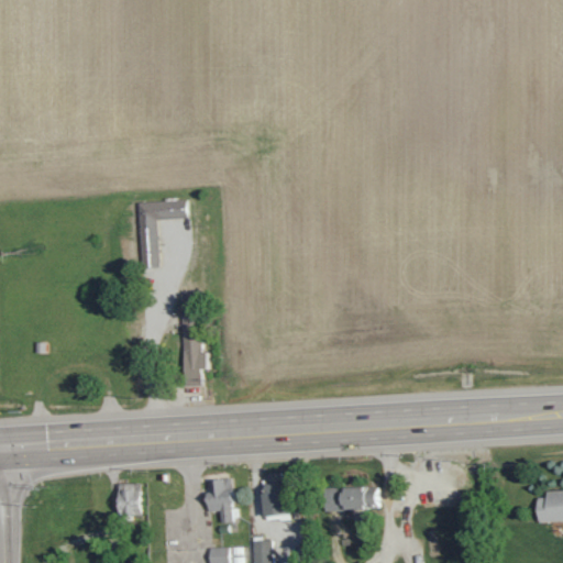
[(138,202),(141,266),(159,265),(157,219),(187,218),(187,199),(138,202)]
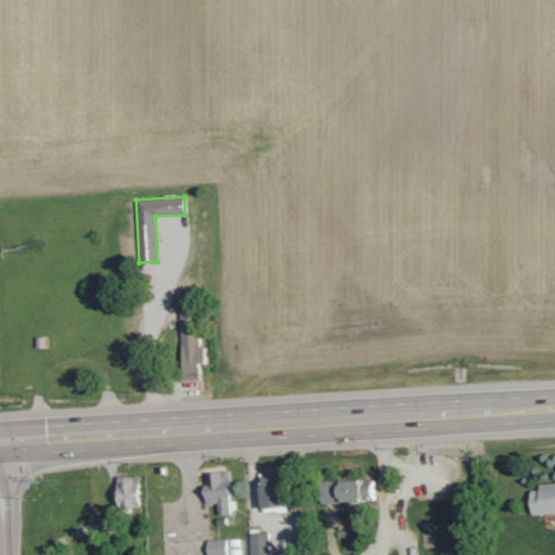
[(206,363),(205,347),(198,348),(197,311),(179,311),(182,381),(199,379),(199,363),(206,363)]
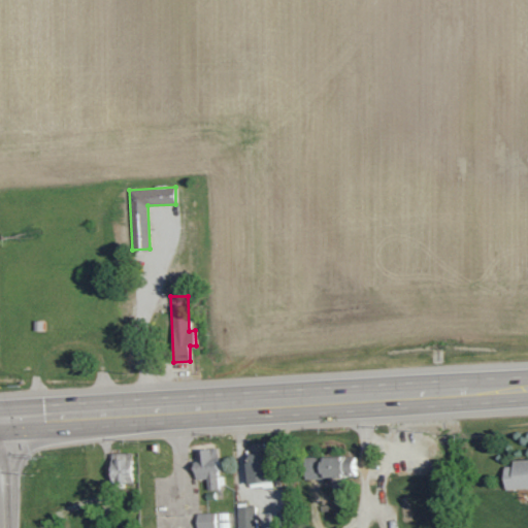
[(245,444),(249,488),(258,488),(258,484),(268,484),(266,443),(245,444)]
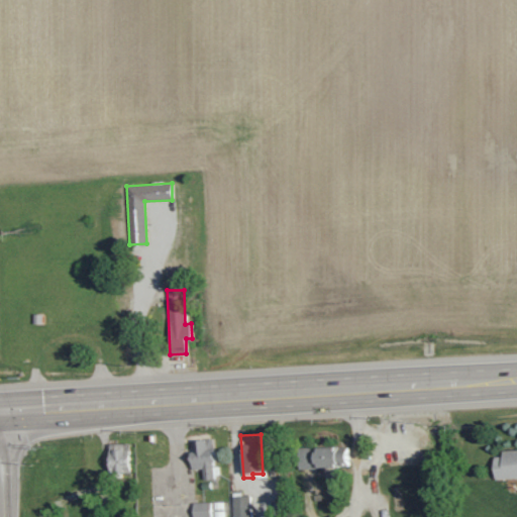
[(191,470),(202,470),(203,480),(219,478),(218,466),(215,467),(213,439),(195,440),(197,457),(190,457),(191,470)]
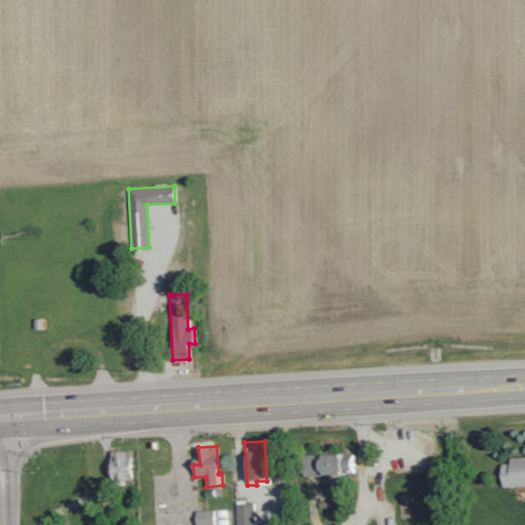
[(110,486),(124,486),(124,481),(132,481),(132,451),(110,451),(110,486)]
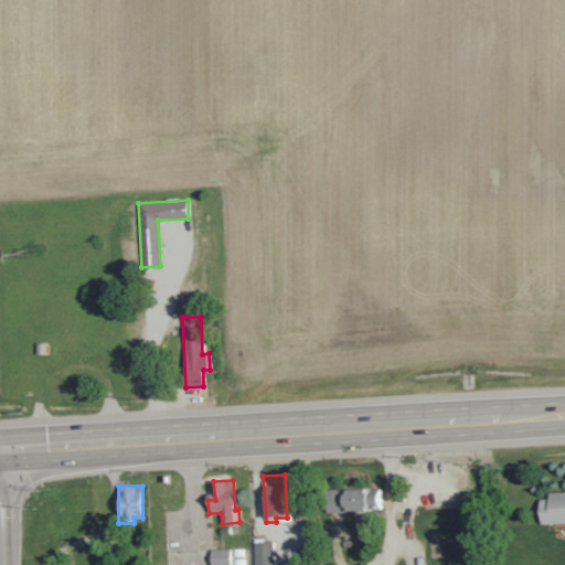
[(327,490),(328,512),(376,511),(375,500),(381,500),(381,489),(327,490)]
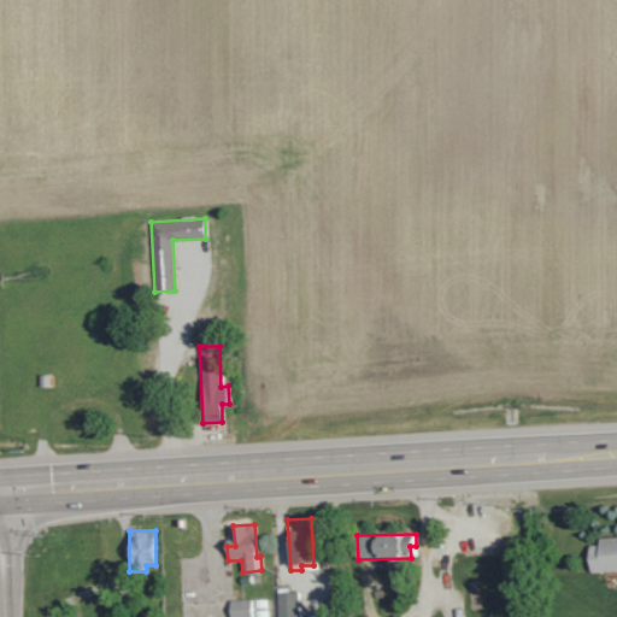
[(616,538),(599,539),(599,546),(588,546),(589,573),(616,571),(616,538)]
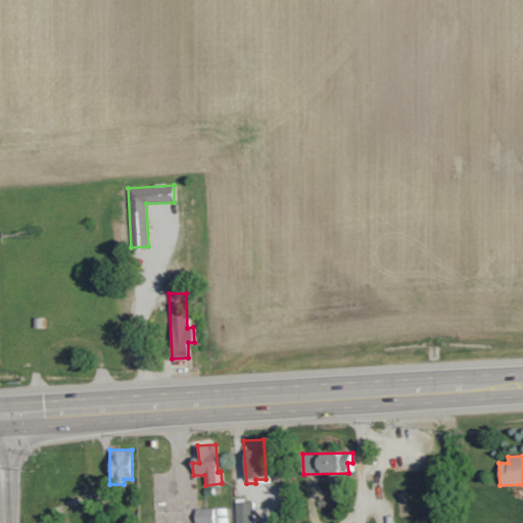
[(253,522),(252,500),(235,501),(235,522),(253,522)]
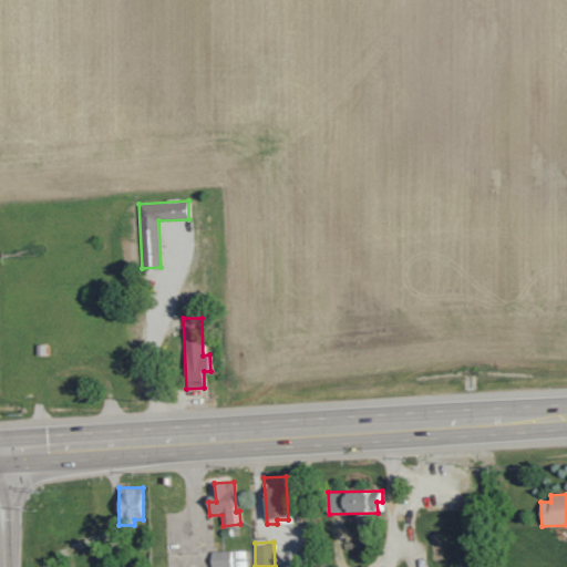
[(233,566),(233,550),(212,552),(212,566),(233,566)]
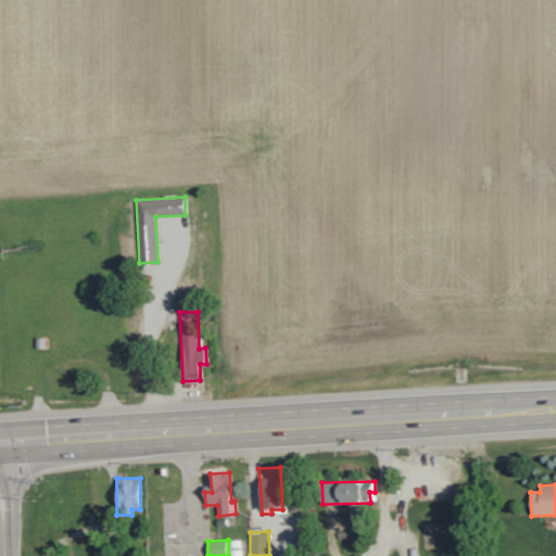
All buildings are outlined.
